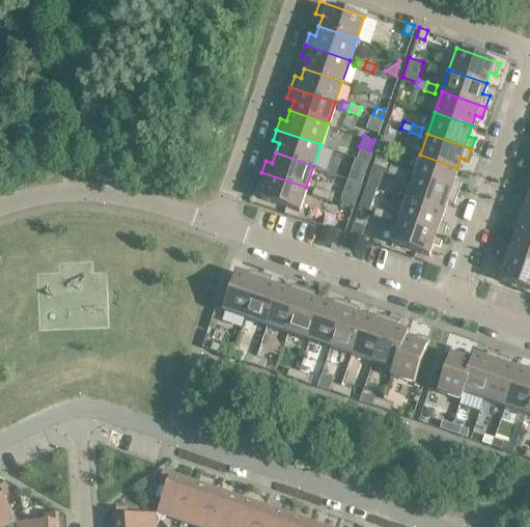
[(457,168),(420,155),(413,176),(456,191),(461,181),(453,177),(457,168)]
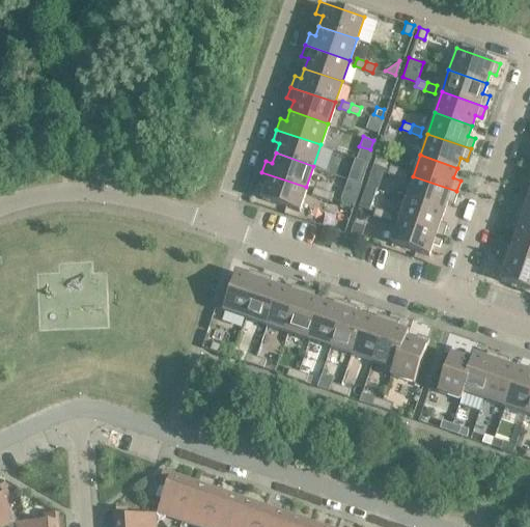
[(371,165),(371,166),(386,171),(387,170),(389,164),(373,159),(371,165)]
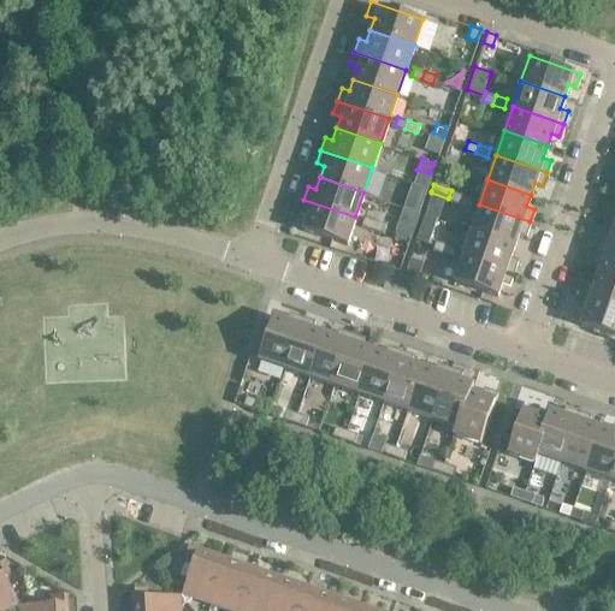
[(462,194),(451,190),(448,199),(459,202),(462,194)]
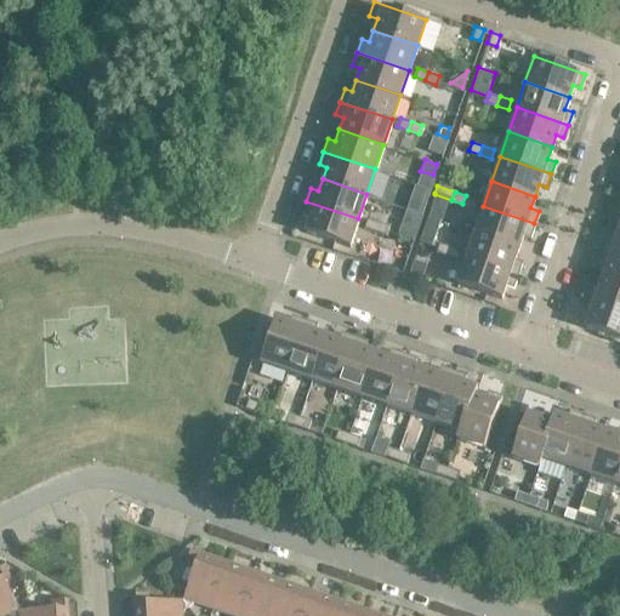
[(477,199),(466,195),(462,204),(475,207),(477,199)]
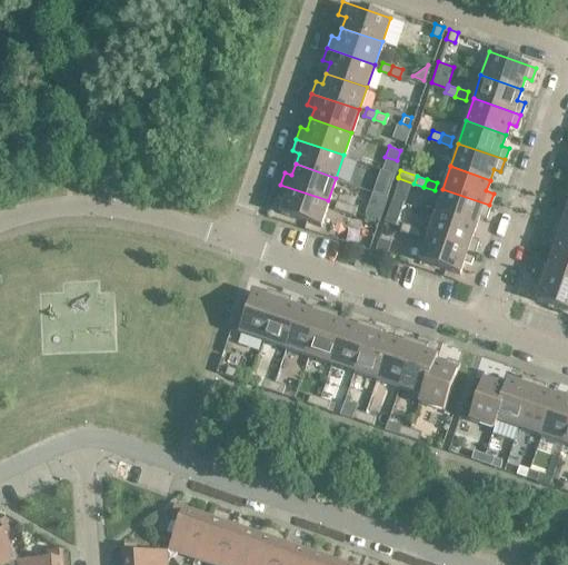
[(328,200),(280,185),(277,196),(284,198),(279,210),(320,225),(328,200)]
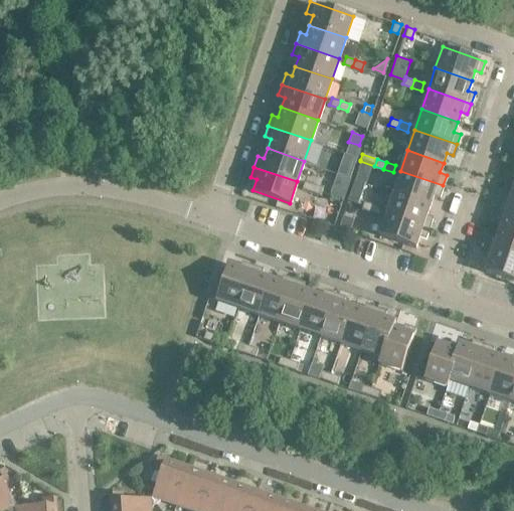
[(443,185),(400,171),(393,191),(430,204),(433,194),(439,196),(443,185)]
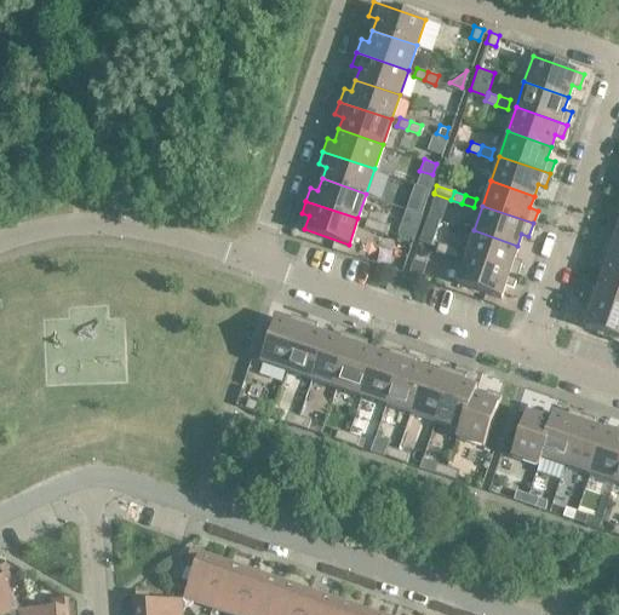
[(418,239),(430,243),(439,219),(427,214),(418,239)]
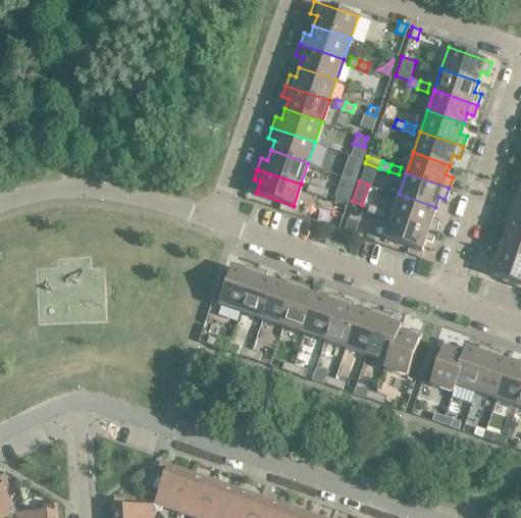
[(305,190),(314,193),(317,185),(308,182),(305,190)]
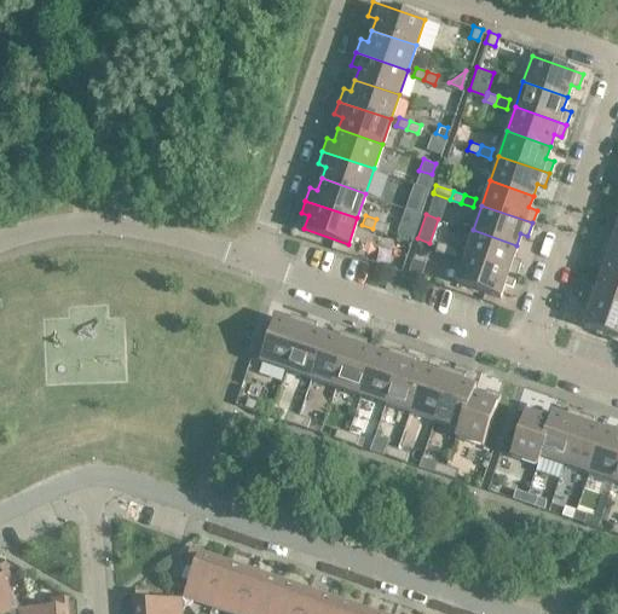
[(387,224),(376,219),(373,229),(385,232),(387,224)]
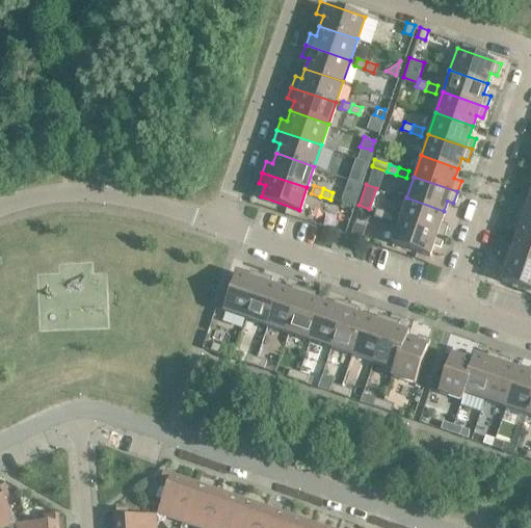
[(342,189),(339,199),(352,203),(356,194),(342,189)]
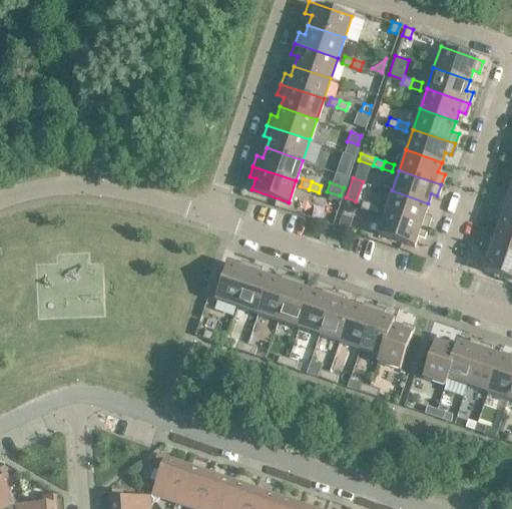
[(511,185),(507,195),(501,193),(497,203),(511,208),(511,185)]
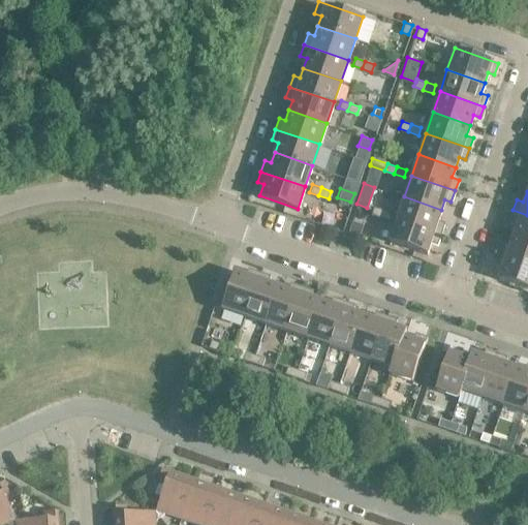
[(441,210),(404,196),(397,217),(440,233),(444,221),(437,219),(441,210)]
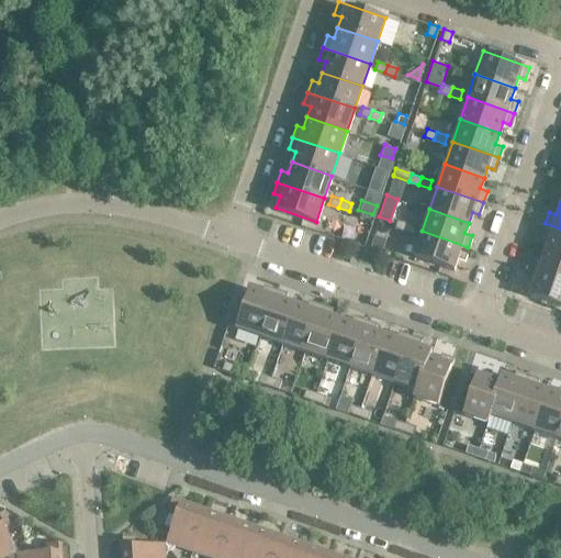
[(393,226),(403,230),(406,222),(396,218),(393,226)]
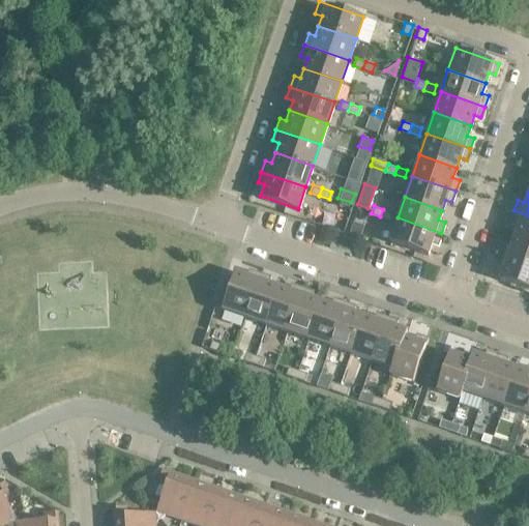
[(392,212),(383,209),(380,216),(390,220),(392,212)]
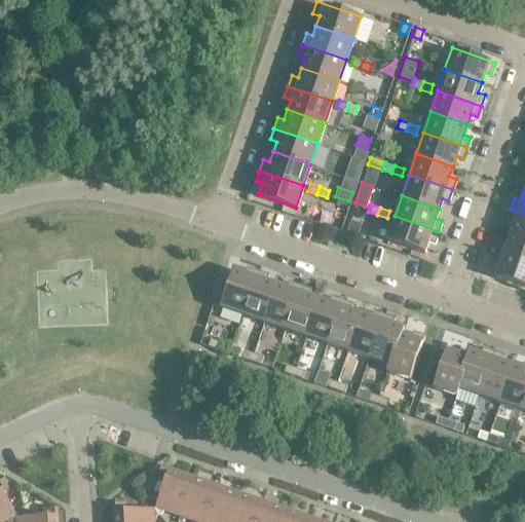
[(524,214),(510,209),(507,220),(513,222),(510,232),(524,237),(524,214)]
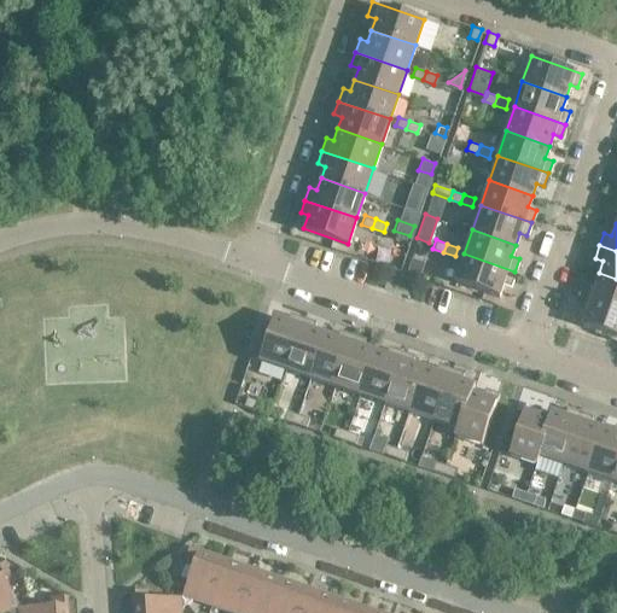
[(514,272),(464,254),(454,280),(499,295),(502,281),(510,285),(514,272)]
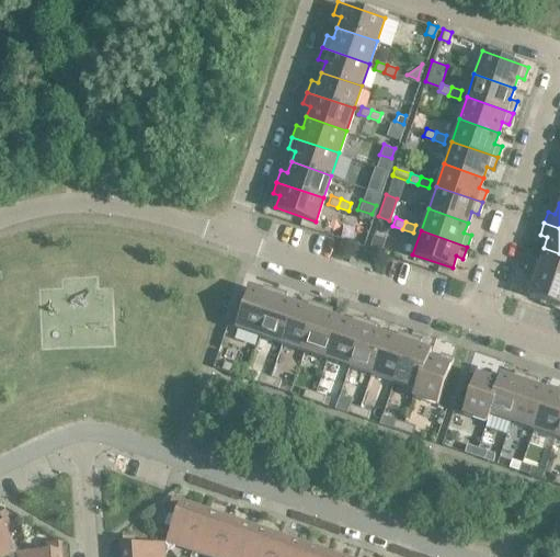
[(373,234),(368,246),(381,250),(386,238),(373,234)]
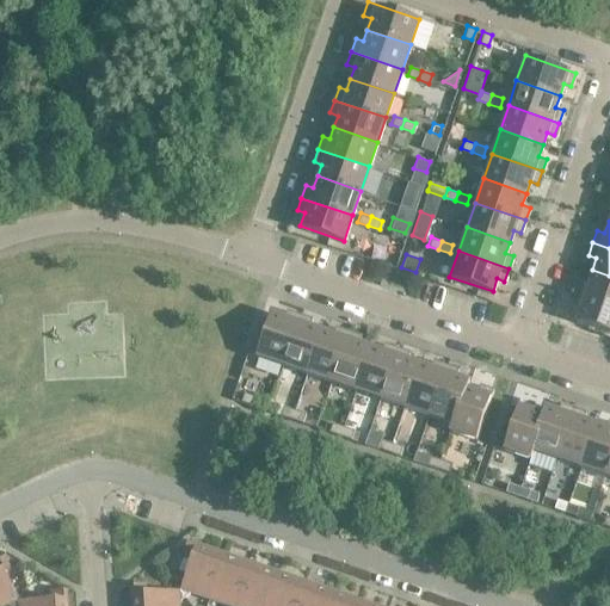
[(609,276),(592,270),(587,282),(580,279),(575,291),(609,303),(609,276)]
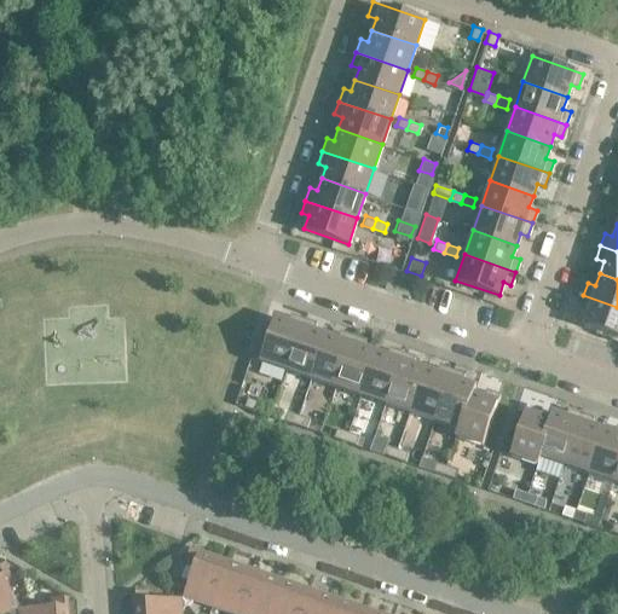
[(617,307),(583,295),(579,308),(587,311),(582,324),(617,335),(617,307)]
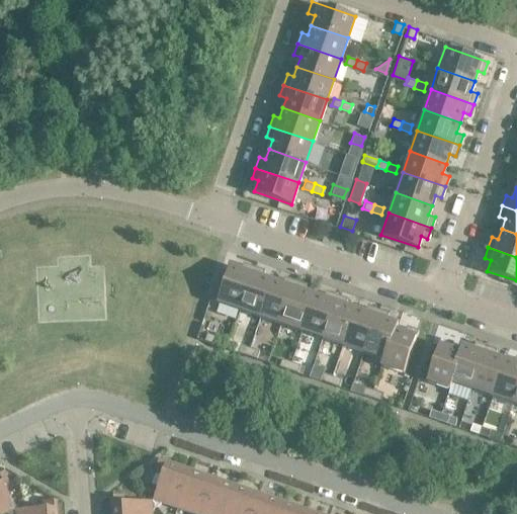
[(217,301),(239,308),(253,265),(243,261),(240,267),(230,264),(217,301)]
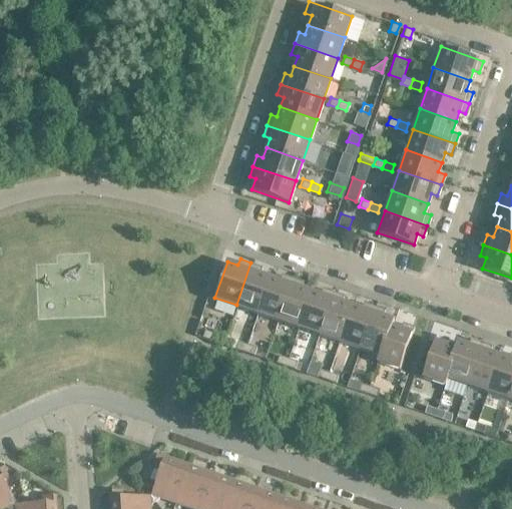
[(262,266),(250,263),(236,305),(257,312),(270,276),(260,273),(262,266)]
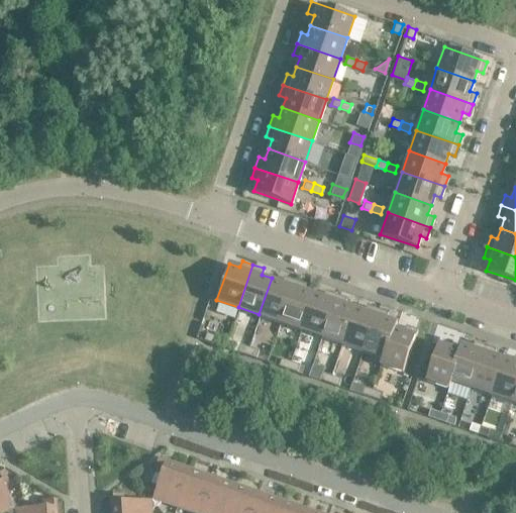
[(281,281),(272,278),(259,314),(280,321),(294,279),(284,275),(281,281)]
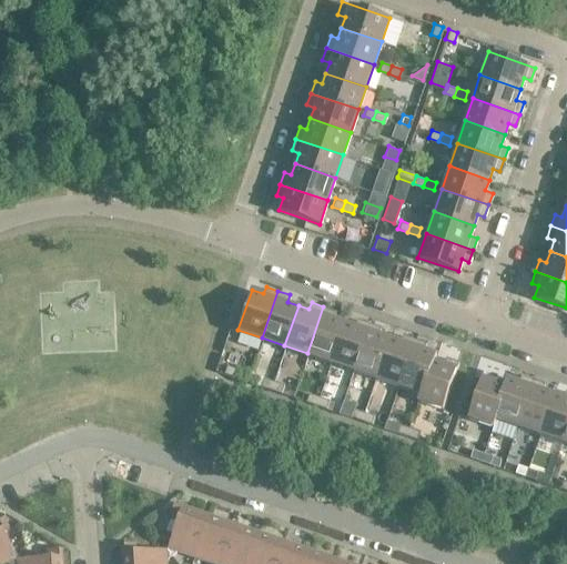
[(335,310),(323,306),(307,353),(330,361),(343,321),(333,318),(335,310)]
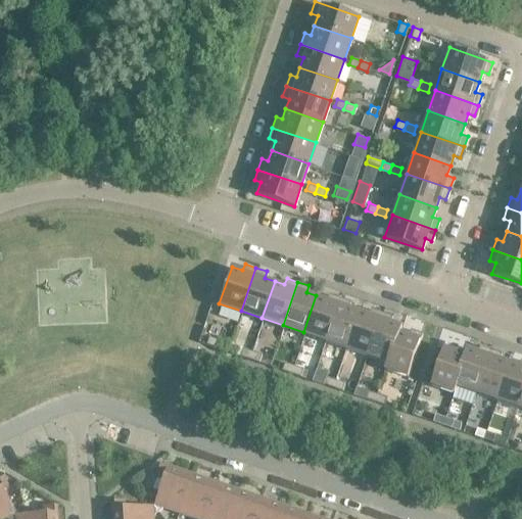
[(326,298),(316,295),(303,332),(325,339),(339,296),(328,292),(326,298)]
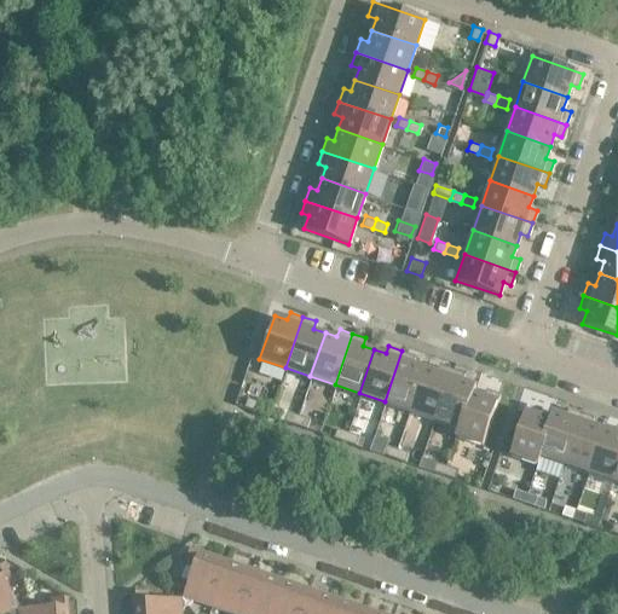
[(415,354),(402,351),(385,401),(409,410),(423,366),(413,363),(415,354)]
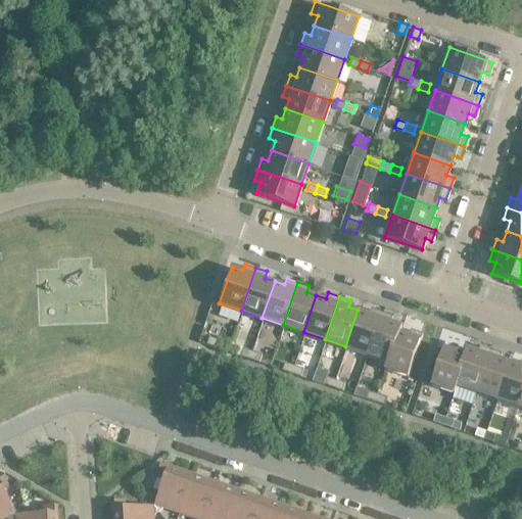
[(368,313),(358,310),(345,346),(366,354),(381,311),(370,307),(368,313)]
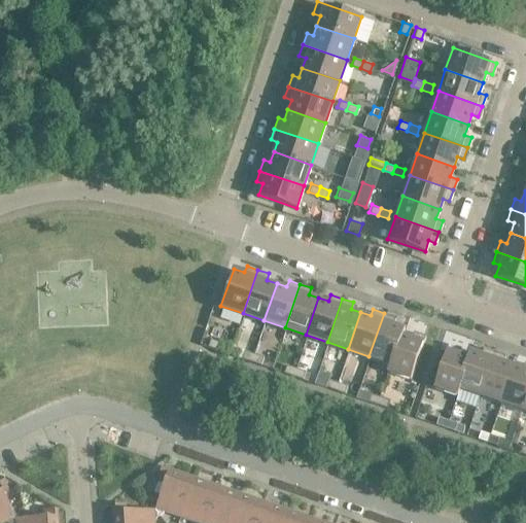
[(395,316),(384,313),(369,356),(389,363),(390,363),(400,333),(401,334),(404,326),(392,323),(395,316)]
